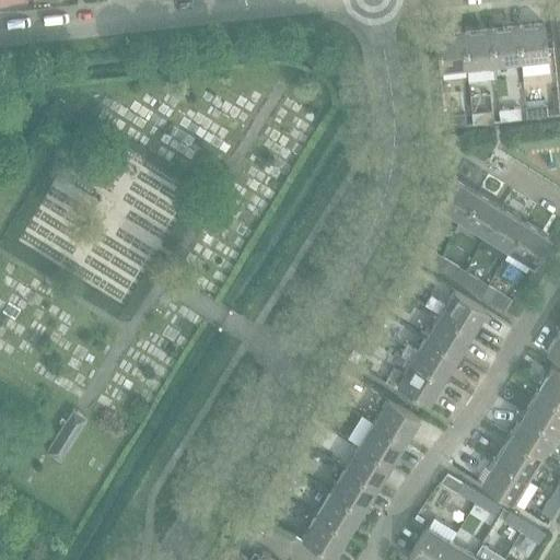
[(515,25),(518,58),(521,76),(548,72),(546,56),(543,22),(515,25)]
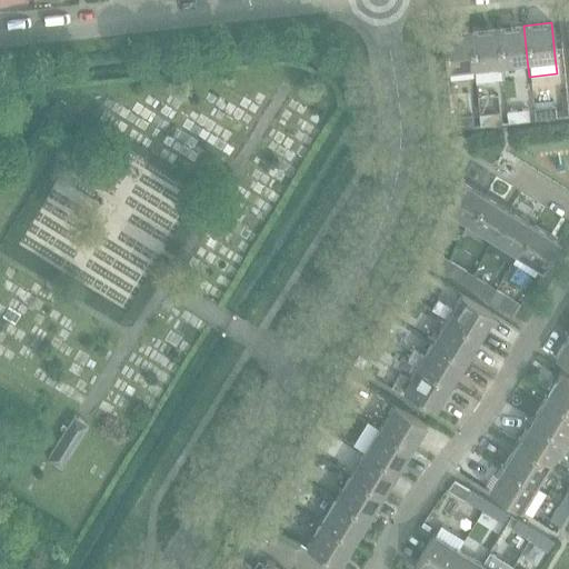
[(500,62),(527,59),(523,26),(496,28),(500,62)]
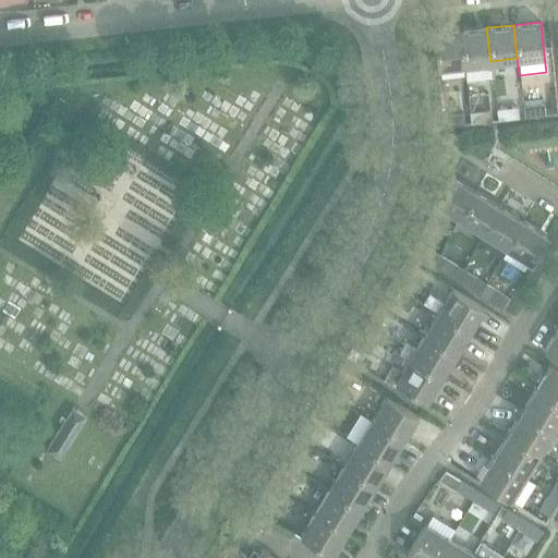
[(486,27),(460,31),(463,64),(465,75),(492,72),(490,61),(486,27)]
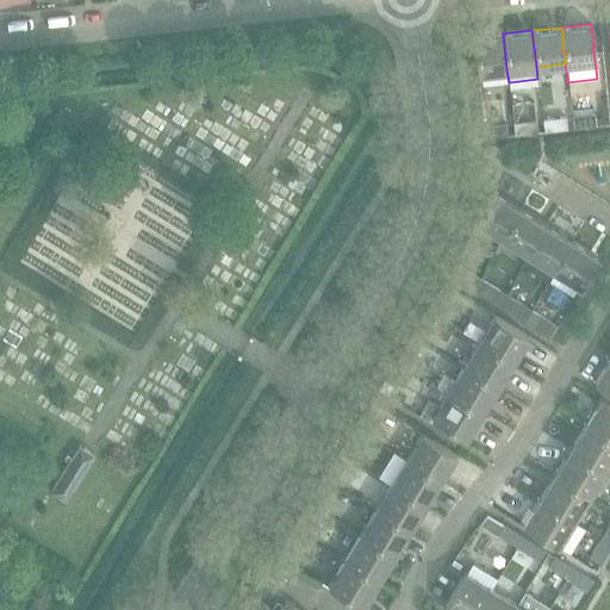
[(477,73),(506,70),(503,33),(473,37),(477,73)]
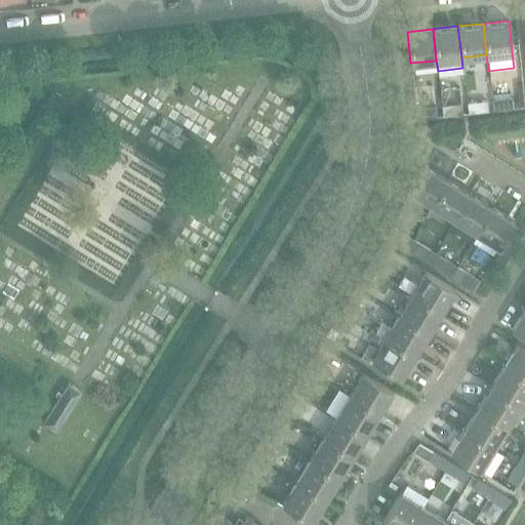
[(497,96),(516,94),(515,81),(496,83),(497,96)]
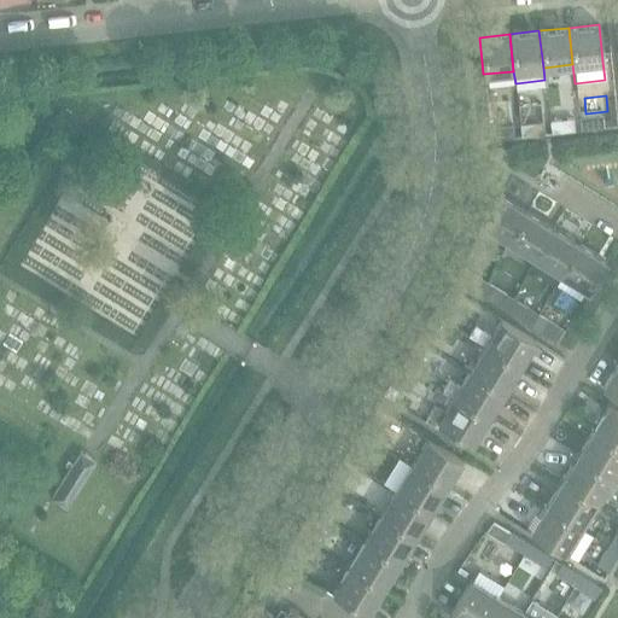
[(579,117),(581,129),(604,127),(602,115),(579,117)]
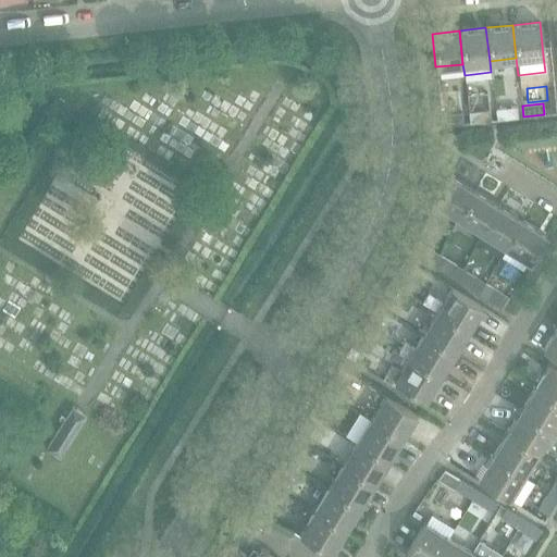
[(495,109),(497,120),(518,118),(516,107),(495,109)]
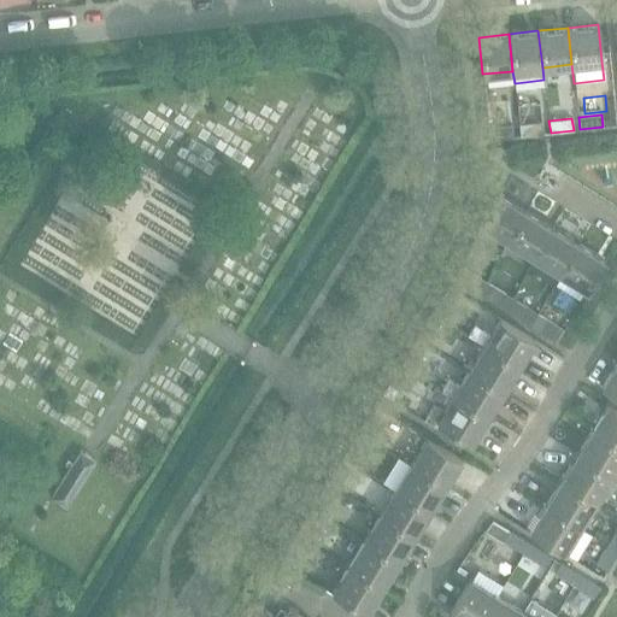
[(519,124),(521,136),(544,133),(542,122),(519,124)]
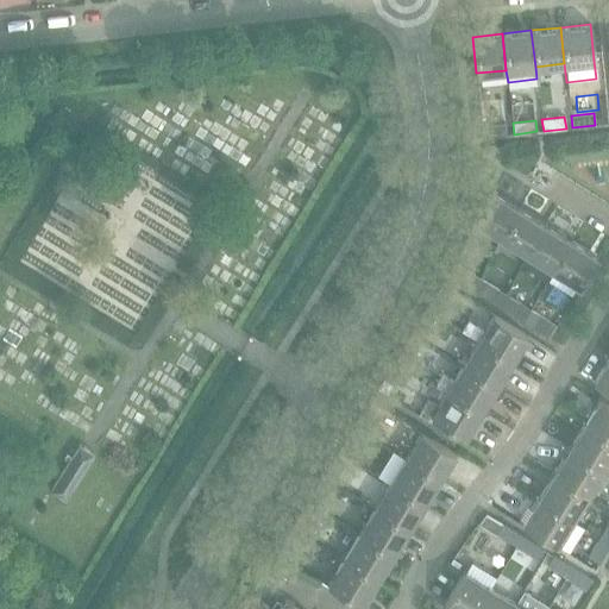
[(482,125),(483,138),(506,135),(504,124),(482,125)]
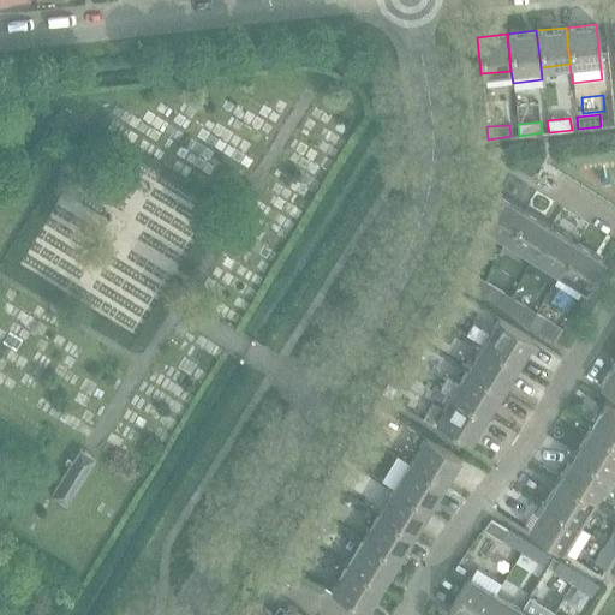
[(505,239),(524,210),(496,192),(478,222),(505,239)]
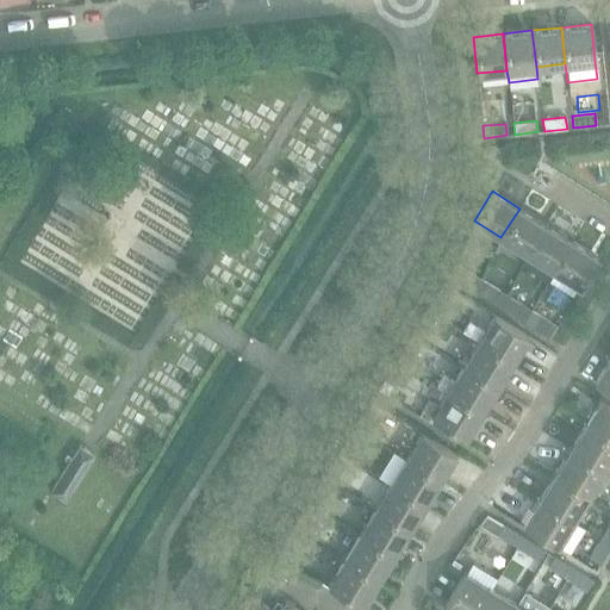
[(527,254),(545,224),(520,209),(500,237),(527,254)]
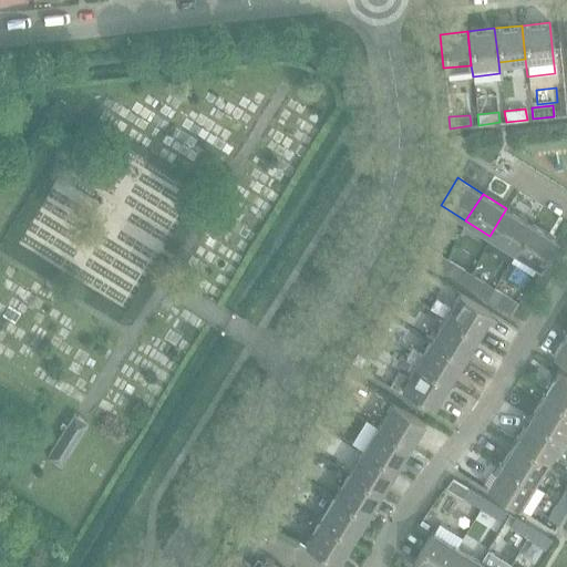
[(514,250),(531,224),(506,208),(490,236),(514,250)]
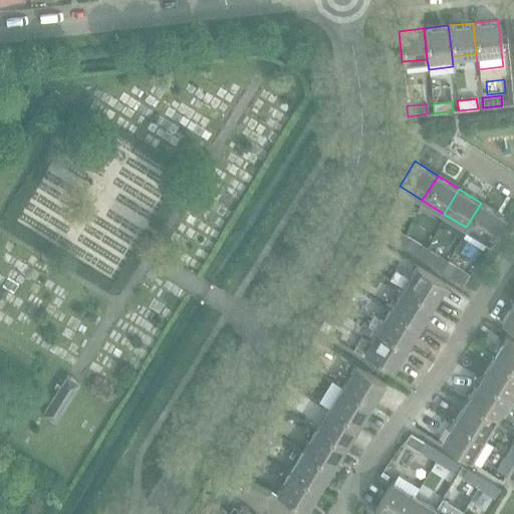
[(481,203),(466,227),(489,241),(504,217),(481,203)]
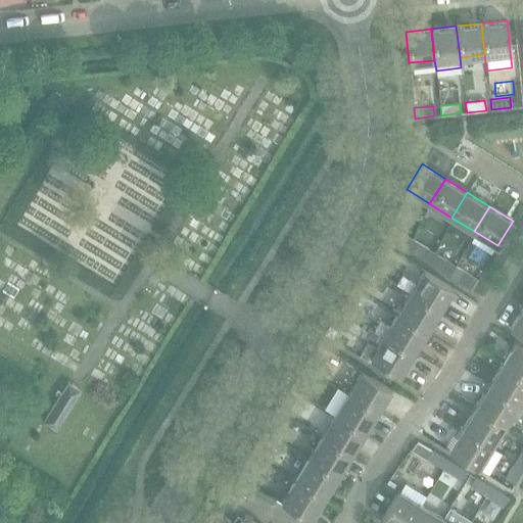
[(425,260),(431,250),(409,237),(402,247),(425,260)]
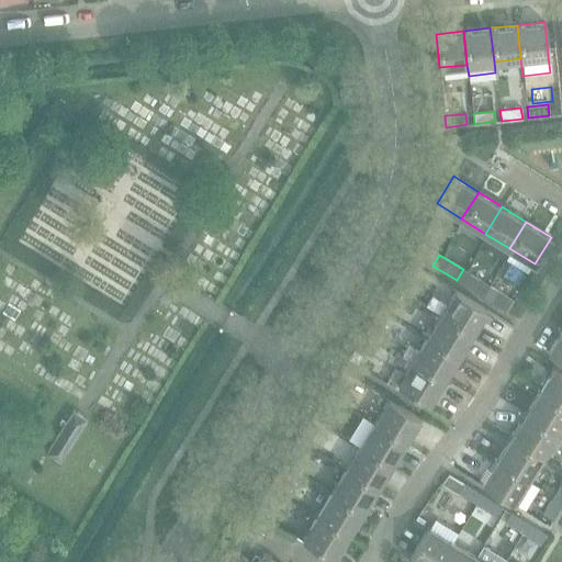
[(394,285),(403,291),(414,273),(404,268),(394,285)]
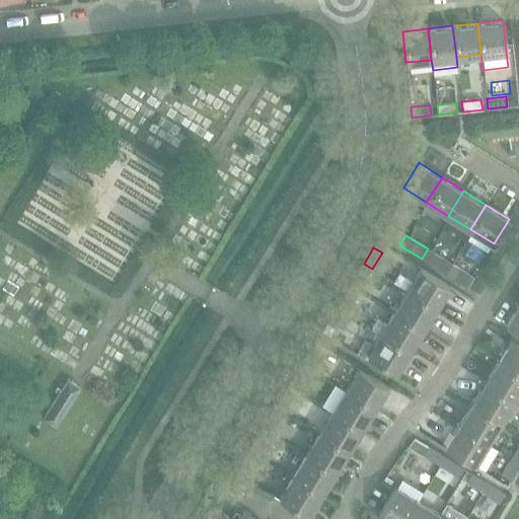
[(444,273),(450,263),(428,248),(422,258),(444,273)]
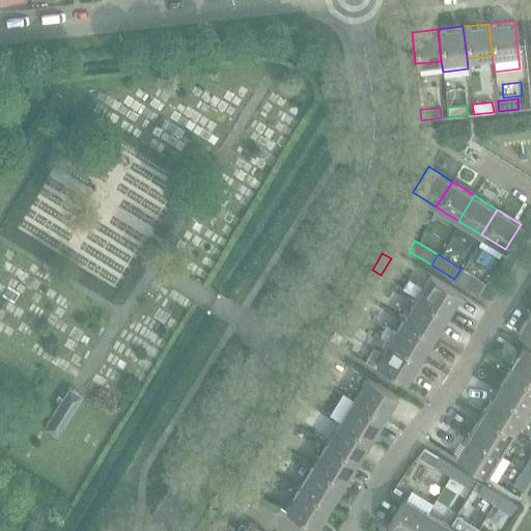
[(460,269),(454,279),(478,294),(484,283),(460,269)]
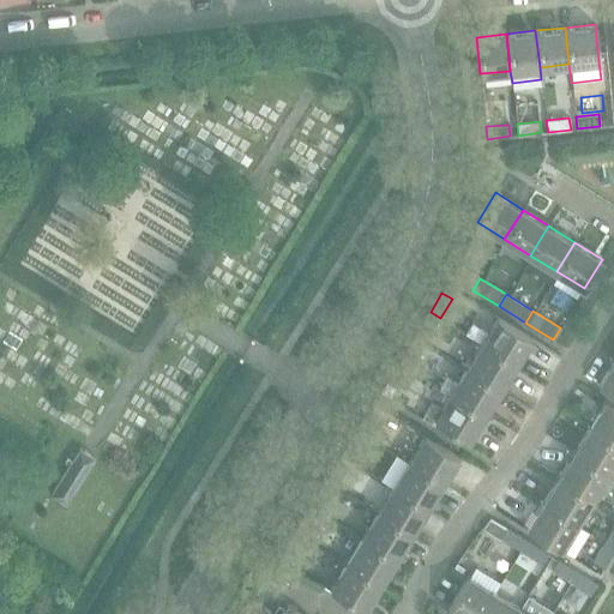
[(471,323),(465,333),(480,342),(515,363),(530,338),(495,317),(487,332),(471,323)]
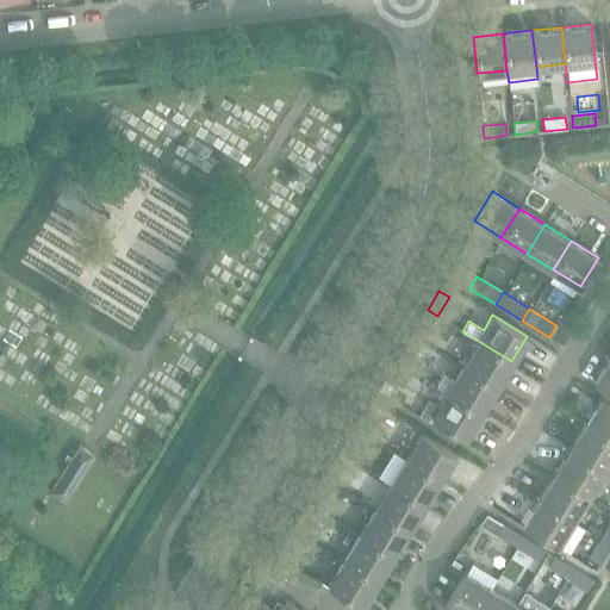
[(496,386),(511,361),(477,340),(461,366),(496,386)]
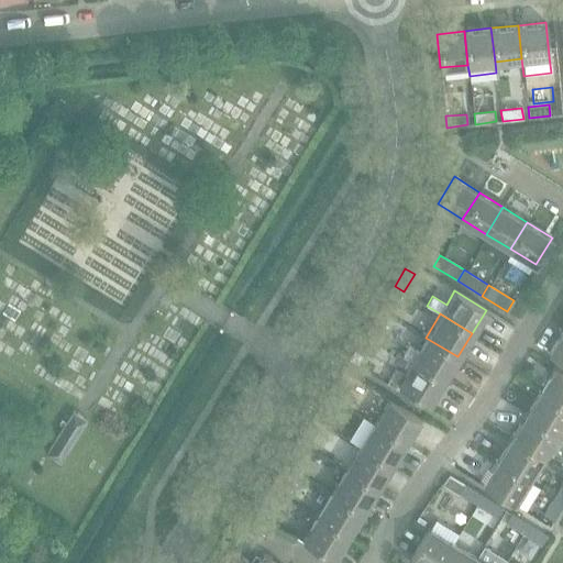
[(562,361),(562,328),(548,352),(562,361)]
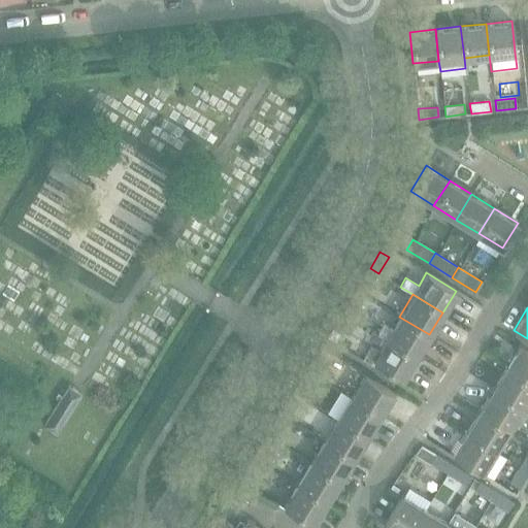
[(384,324),(377,333),(386,338),(416,357),(429,334),(399,317),(392,329),(384,324)]
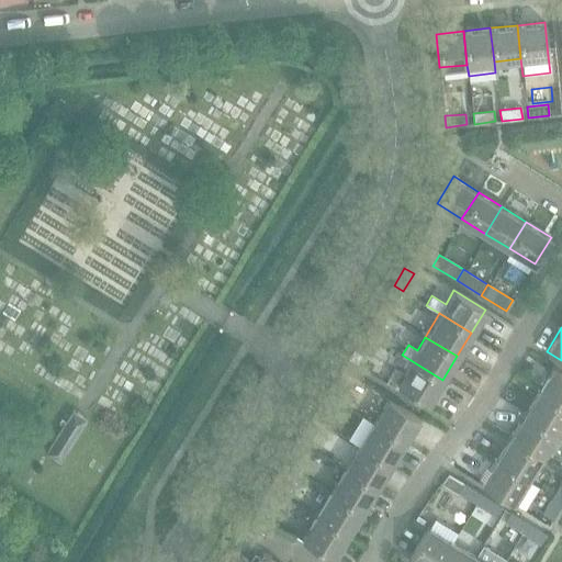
[(429,403),(442,380),(411,360),(404,372),(395,368),(385,382),(394,388),(396,383),(429,403)]
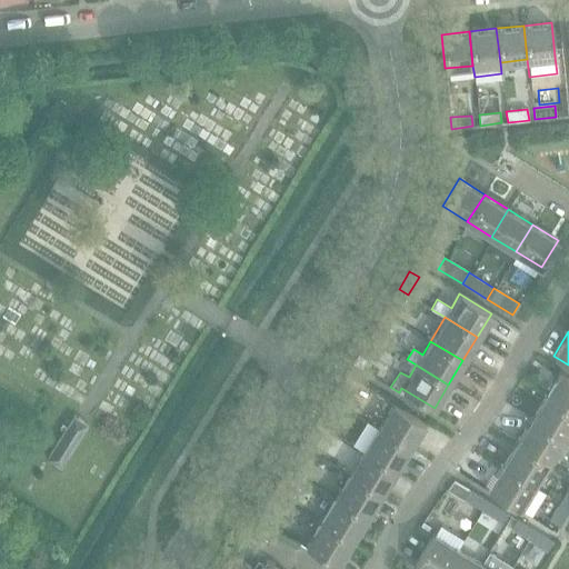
[(545,396),(568,410),(568,378),(559,372),(545,396)]
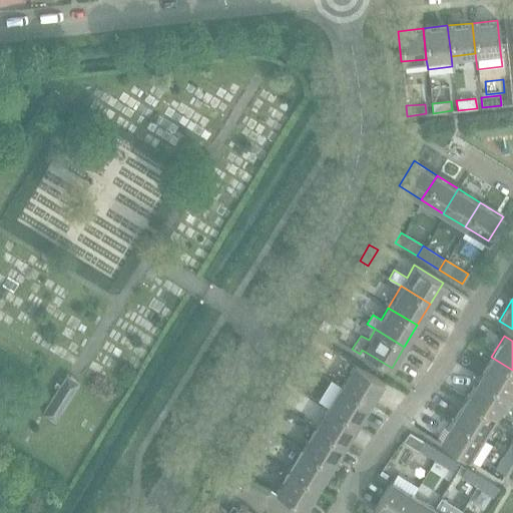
[(508,396),(512,387),(512,370),(491,357),(478,378),(508,396)]
